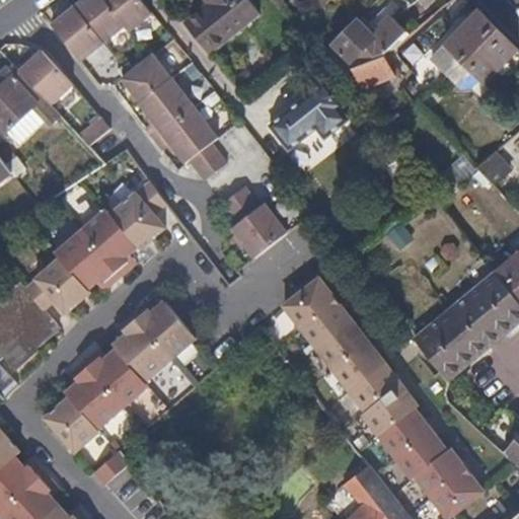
[(125,26),(102,0),(81,0),(72,8),(102,44),(125,26)]
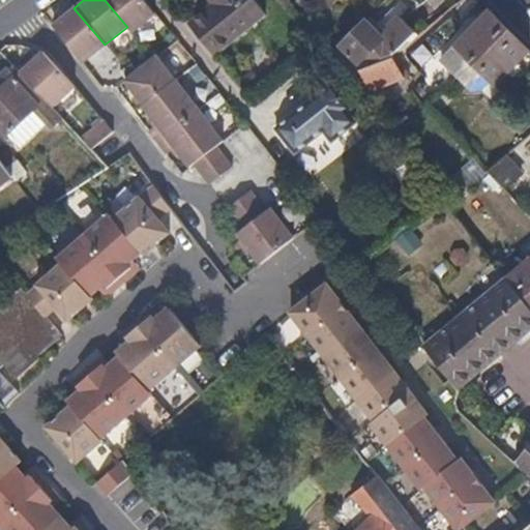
[(155,16),(142,0),(105,0),(127,27),(133,33),(152,18),(155,16)]
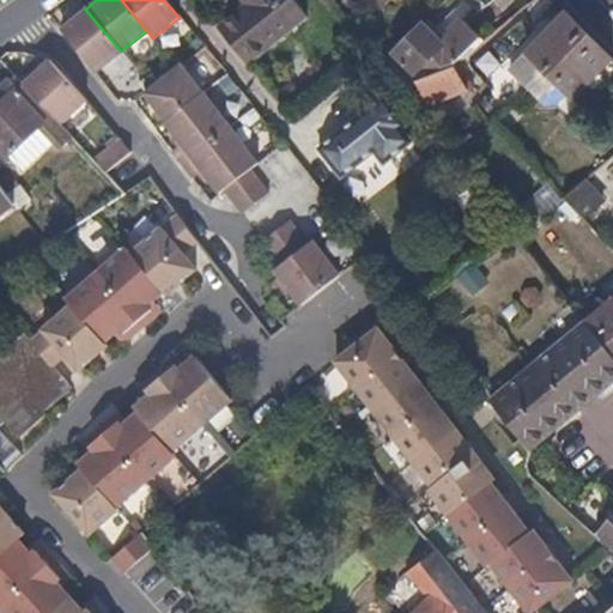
[(247,66),(307,16),(293,0),(242,0),(246,2),(214,28),(247,66)]
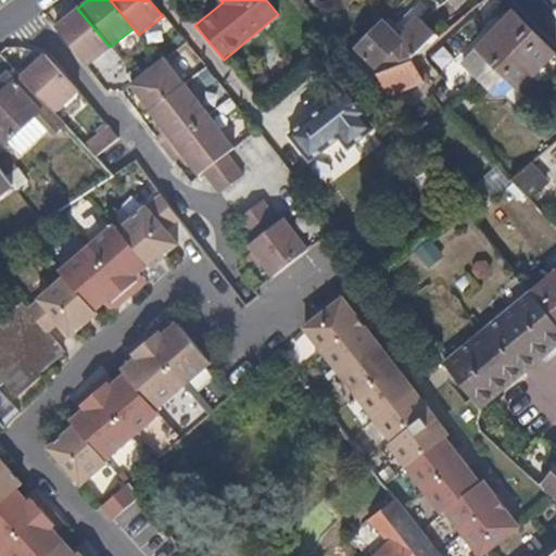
[(331,15),(320,0),(307,0),(304,4),(320,27),(331,15)]
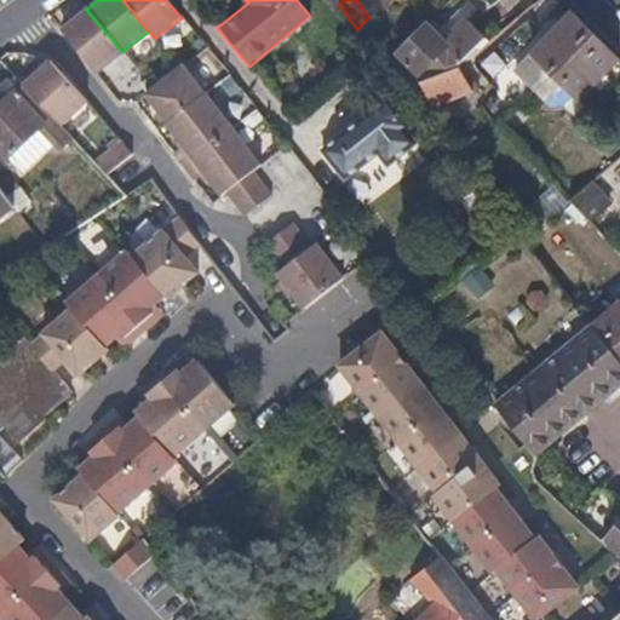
[(122,52),(86,10),(59,32),(96,75),(122,52)]
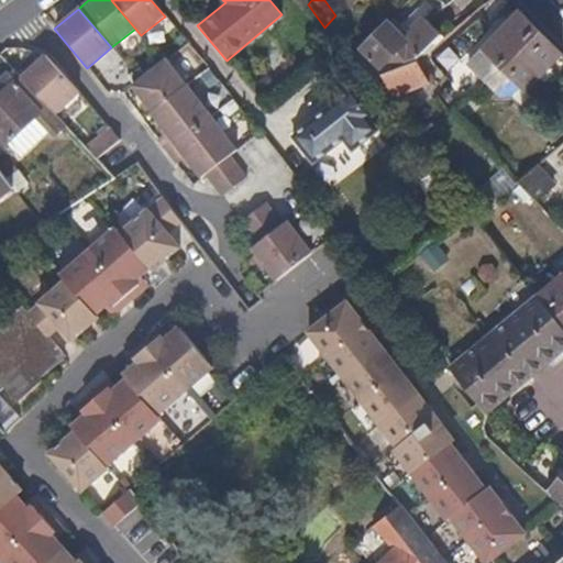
[(560,51),(520,9),(471,55),(496,84),(509,72),(522,86),(560,51)]
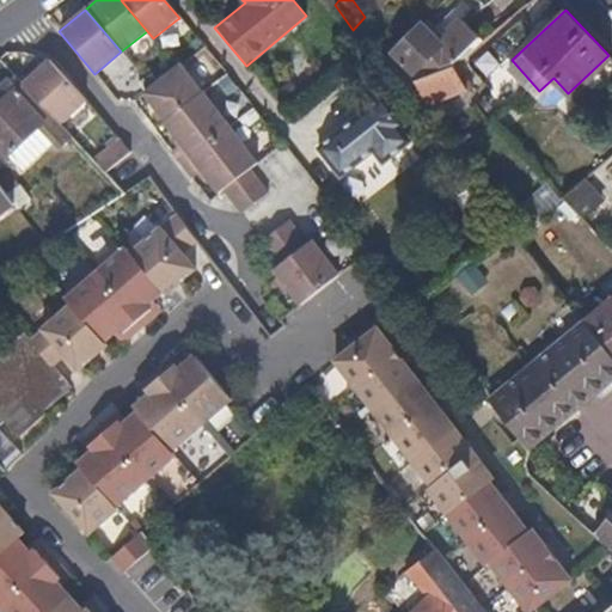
[(471,43),(483,35),(464,14),(440,38),(444,43),(424,63),(430,69),(450,59),(471,43)]
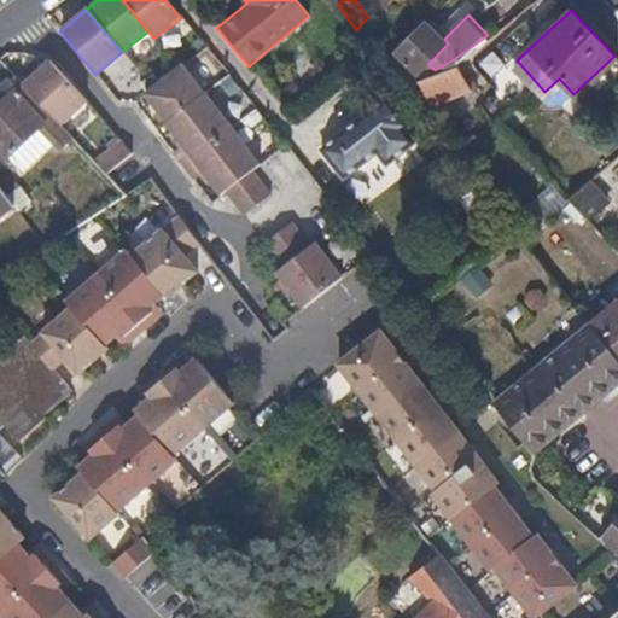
[(429,64),(448,44),(444,39),(425,19),(396,48),(420,71),(429,64)]
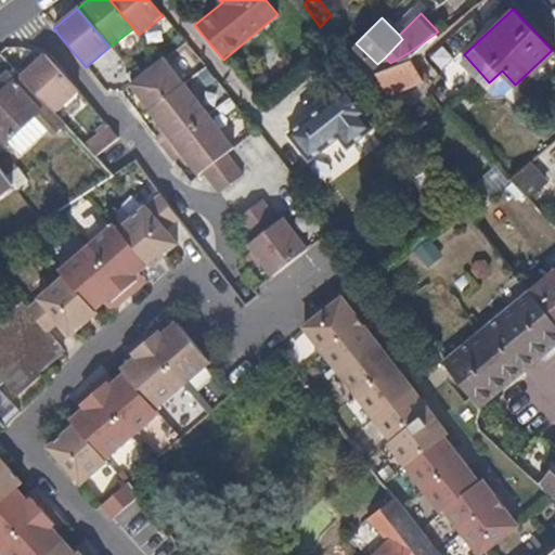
[(385,91),(421,74),(418,68),(438,55),(427,39),(408,53),(390,63),(356,79),(374,103),(375,103),(385,91)]
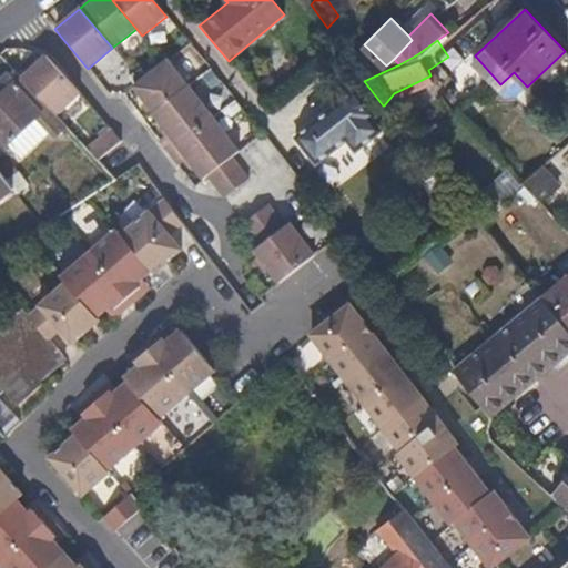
[(78,93),(47,59),(43,57),(20,78),(56,115),(78,93)]
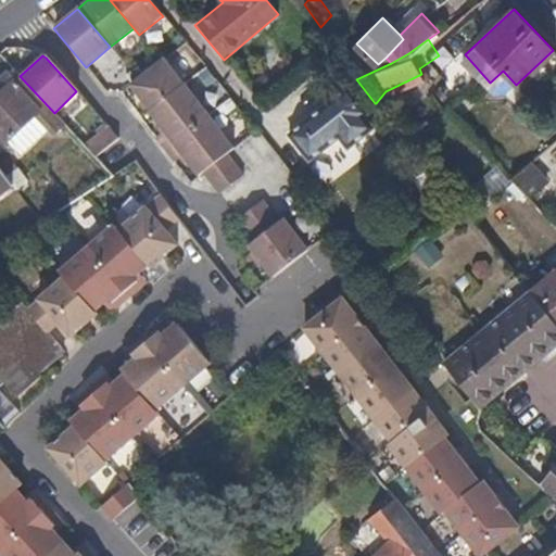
[(148,110),(181,85),(160,60),(136,78),(128,85),(148,110)]
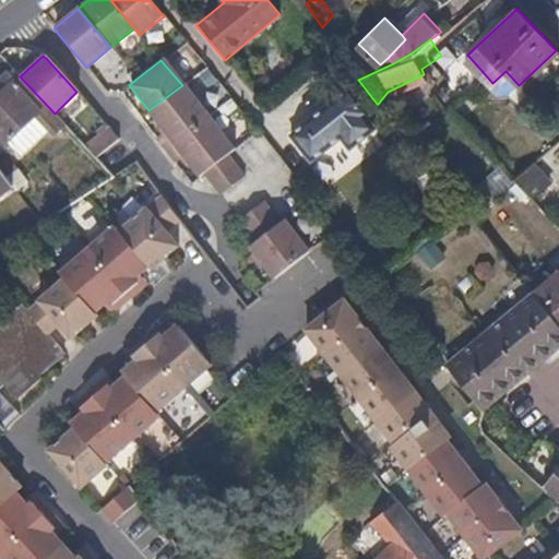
[(0,94),(20,76),(11,68),(0,79),(0,94)]
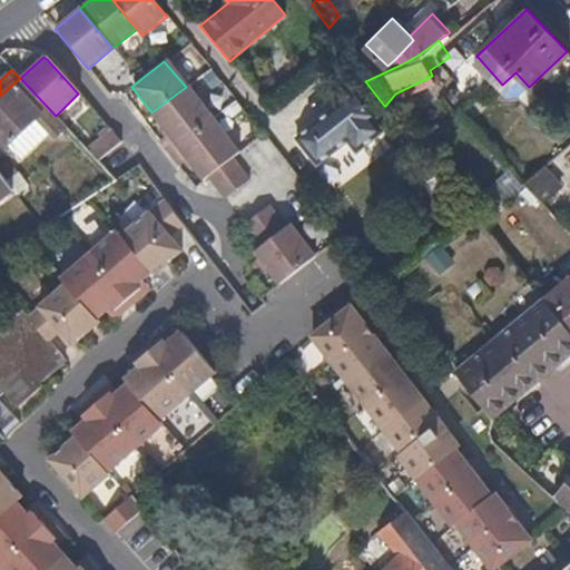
[(56,116),(20,78),(0,96),(0,138),(6,145),(39,115),(41,117),(49,125),(58,118),(56,116)]
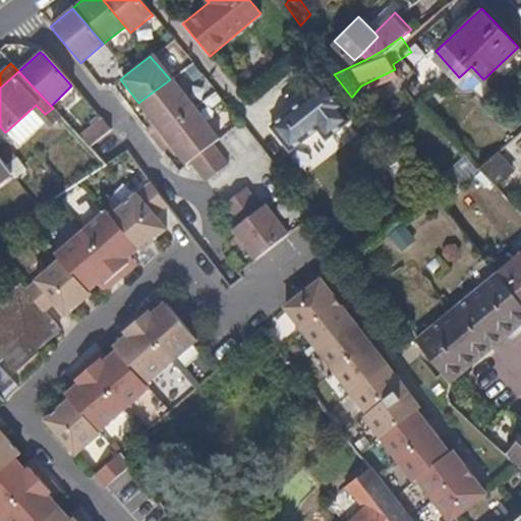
[(193,108),(170,79),(138,103),(136,105),(151,122),(145,127),(153,139),(193,108)]
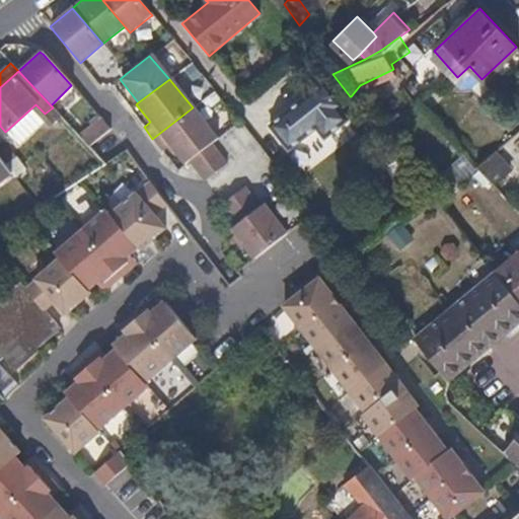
[(346,119),(339,108),(342,105),(322,81),(266,126),(286,150),(314,128),(321,138),(346,119)]
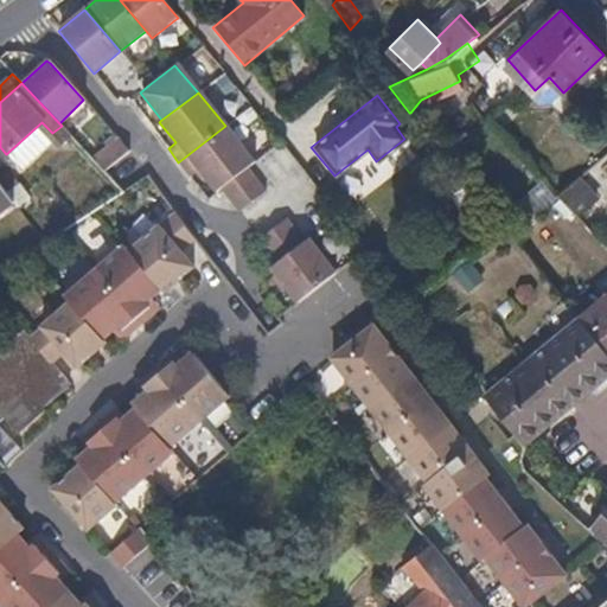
[(489,126),(506,110),(494,96),(477,113),(489,126)]
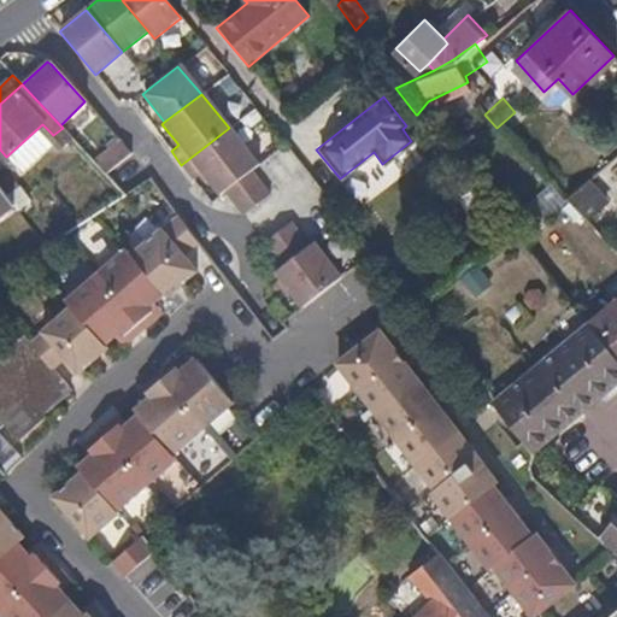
[(257,164),(229,128),(181,165),(193,180),(201,174),(218,194),(224,189),(236,180),(251,169),(257,164)]
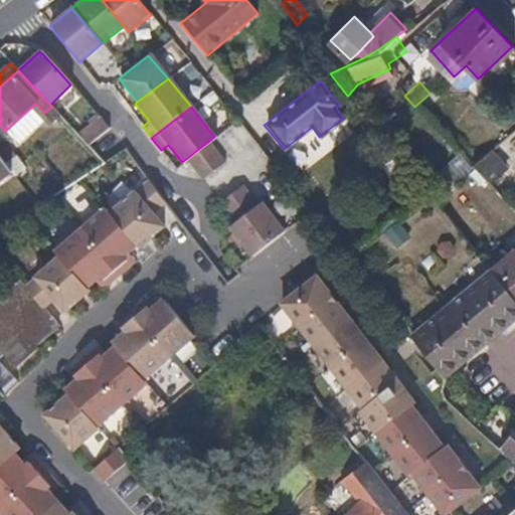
[(109,130),(101,119),(98,118),(96,121),(78,134),(90,145),(109,130)]
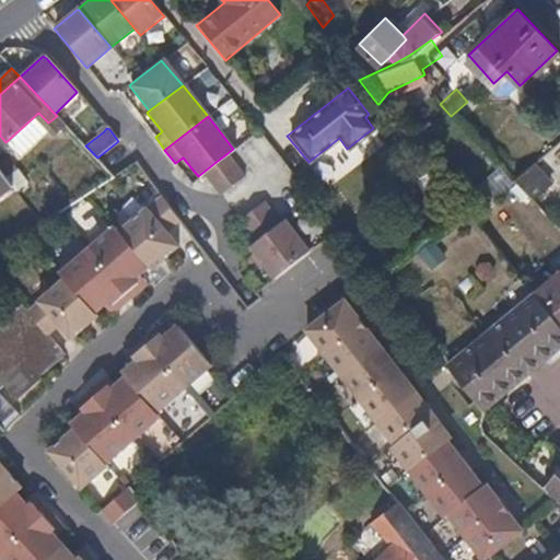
[(107,167),(97,158),(85,146),(77,137),(67,148),(103,187),(116,179),(107,167)]
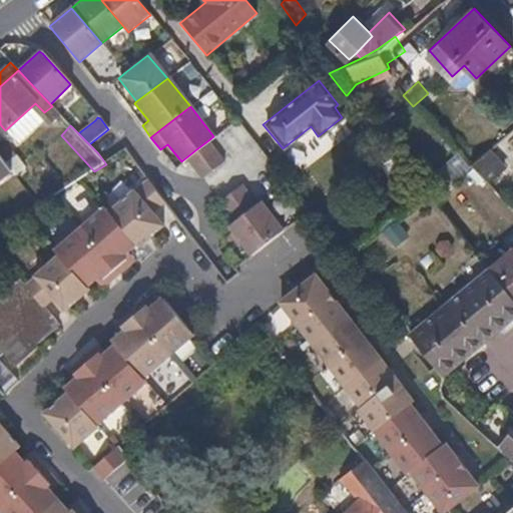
[(221,157),(234,150),(224,133),(211,140),(221,157)]
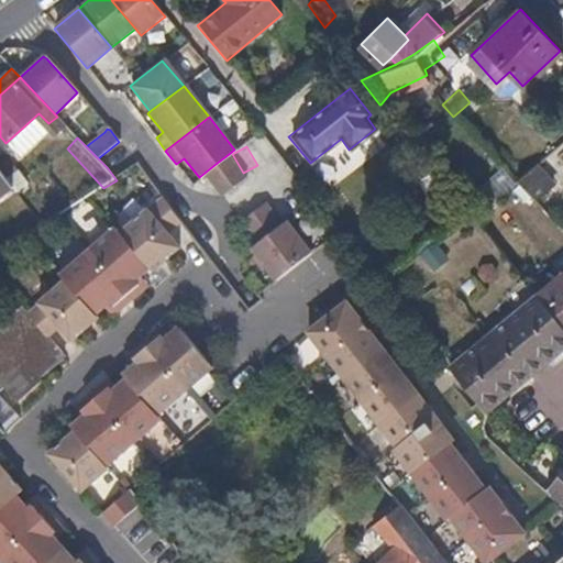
[(245,175),(229,154),(216,164),(233,185),(245,175)]
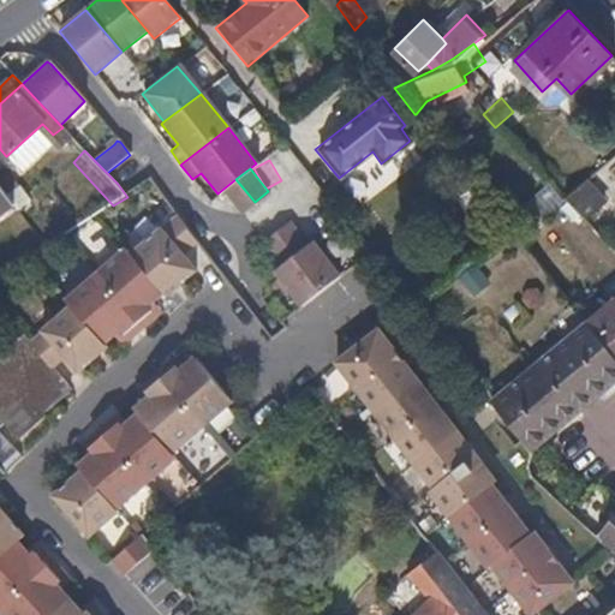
[(255,202),(236,179),(224,189),(242,213),(255,202)]
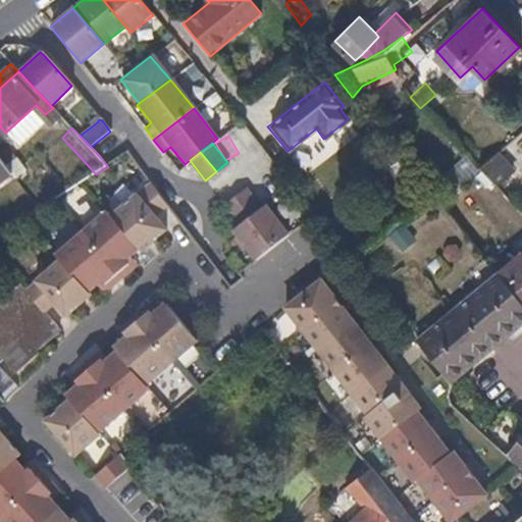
[(510,170),(494,152),(476,168),(491,187),(510,170)]
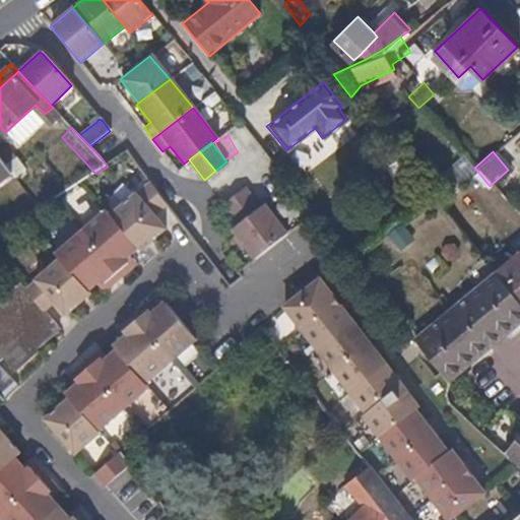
[(481,207),(469,184),(475,179),(469,173),(439,203),(459,229),(481,207)]
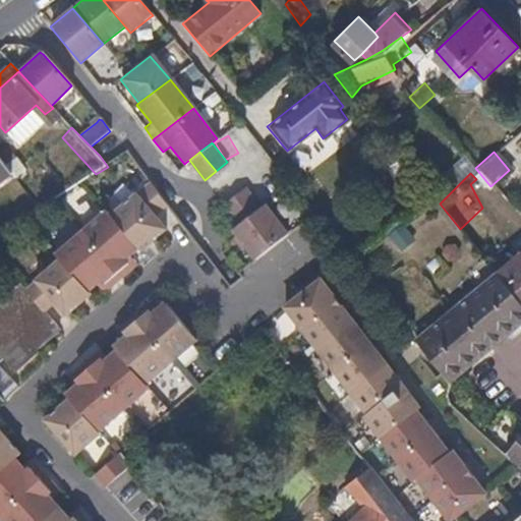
[(153,218),(168,205),(151,182),(110,216),(138,248),(140,250),(164,230),(153,218)]
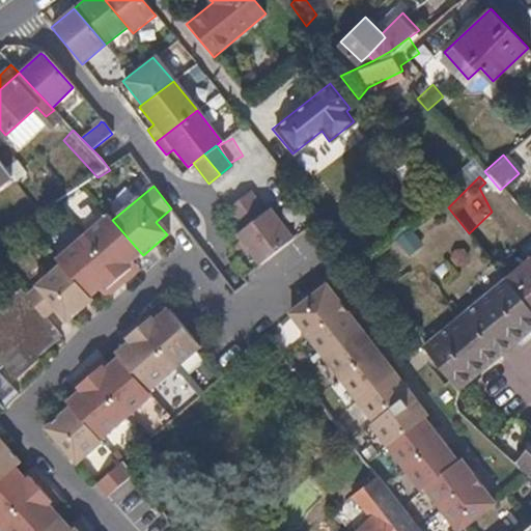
[(266,208),(250,189),(239,199),(254,219),(266,208)]
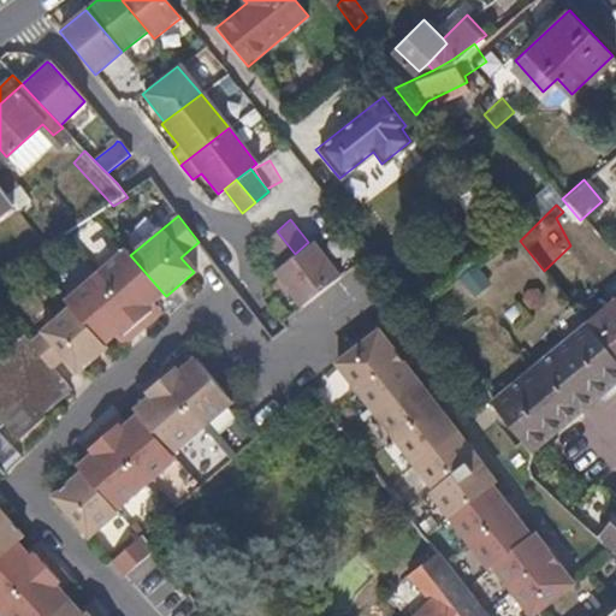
[(295,254),(277,231),(264,241),(282,265),(295,254)]
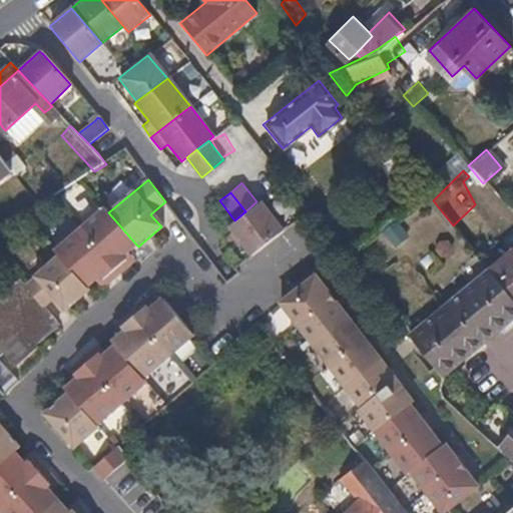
[(283,228),(261,199),(257,201),(245,211),(234,220),(227,225),(249,253),(283,228)]
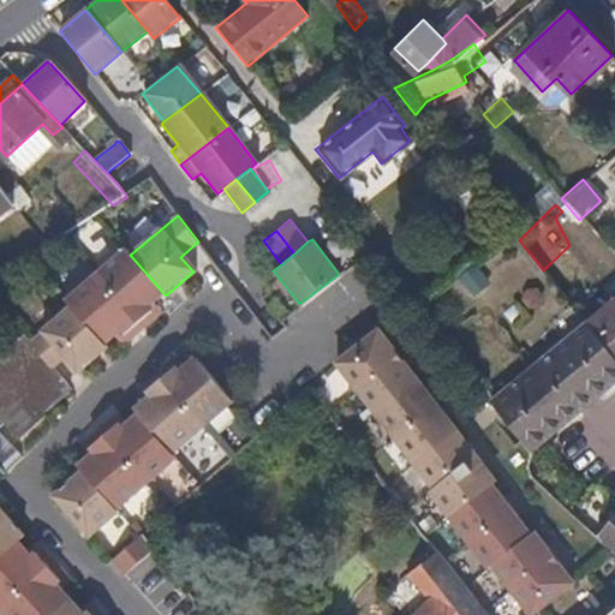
[(163,293),(130,255),(125,250),(95,276),(141,329),(155,317),(147,306),(163,293)]
